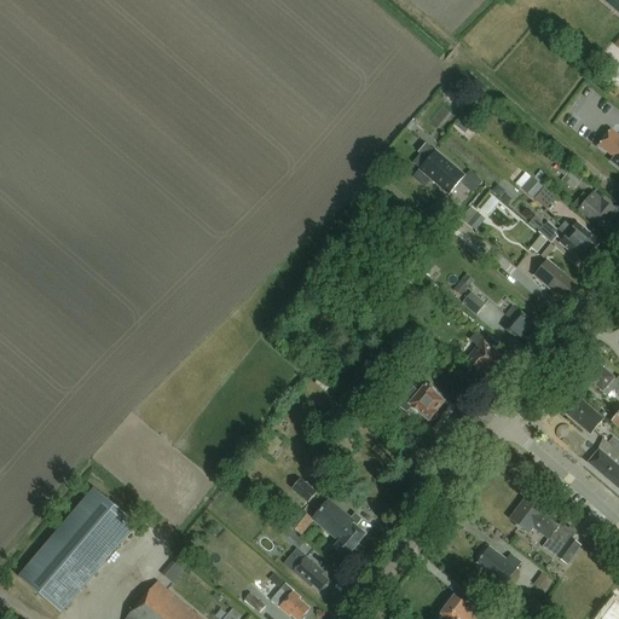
[(618,0),(601,0),(618,13),(618,0)]
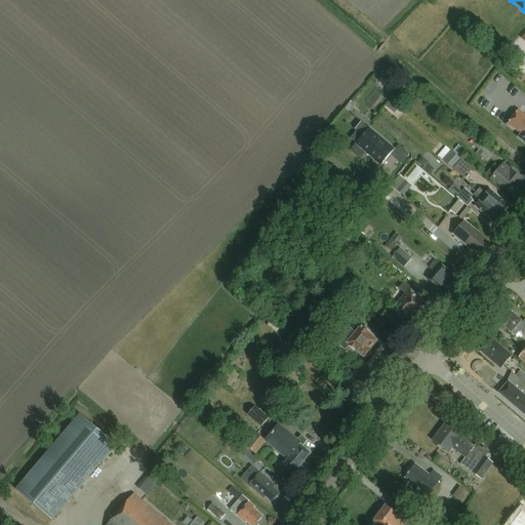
[(524,115),(519,111),(508,124),(521,134),(518,137),(524,143),(524,115)]
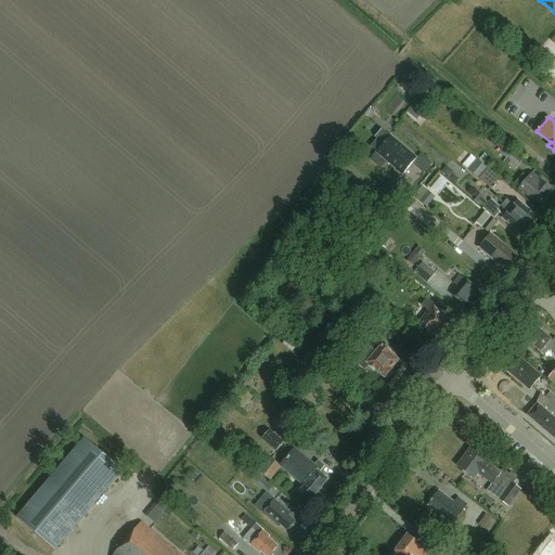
[(400,175),(413,158),(383,131),(372,145),(378,151),(375,154),(400,175)]
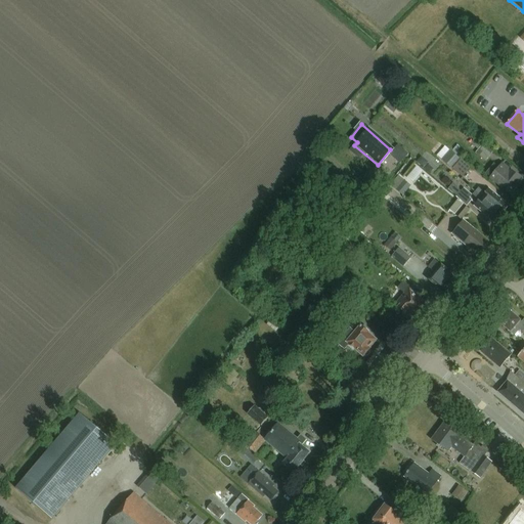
[(485,161),(493,151),(479,139),(474,145),(478,149),(476,153),(485,161)]
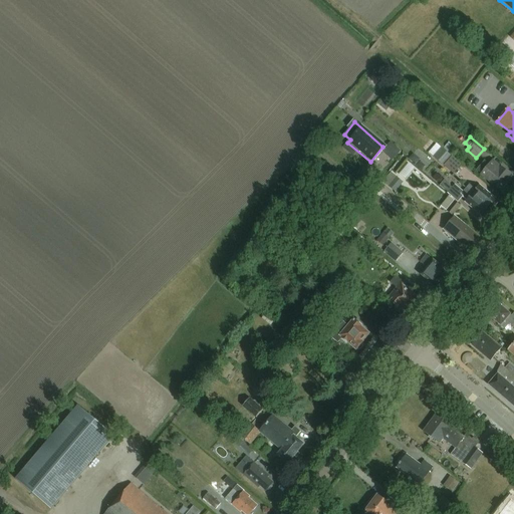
[(452,157),(441,148),(433,157),(444,166),(452,157)]
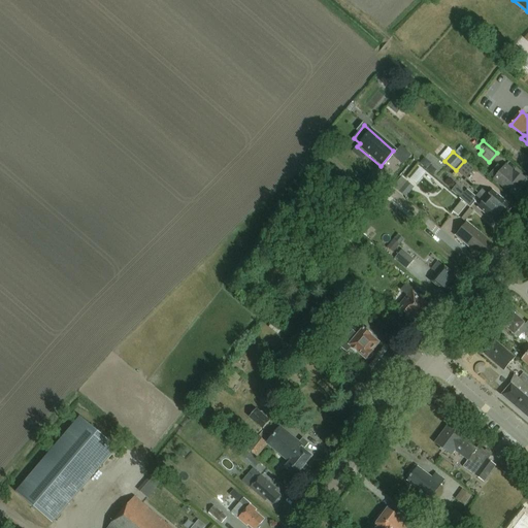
[(520,185),(524,179),(506,164),(494,179),(503,187),(504,185),(516,195),(523,187),(520,185)]
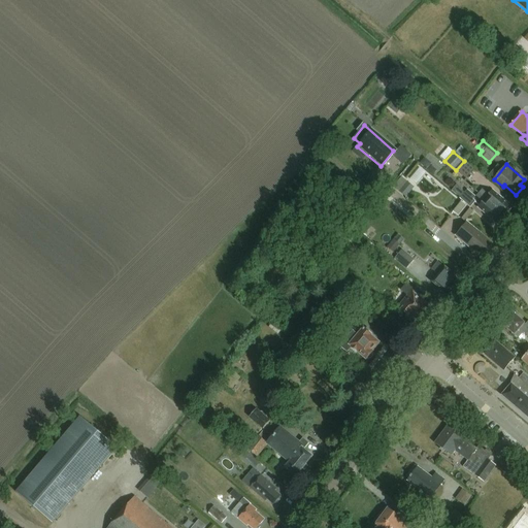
[(421,167),(410,178),(417,184),(426,172),(421,167)]
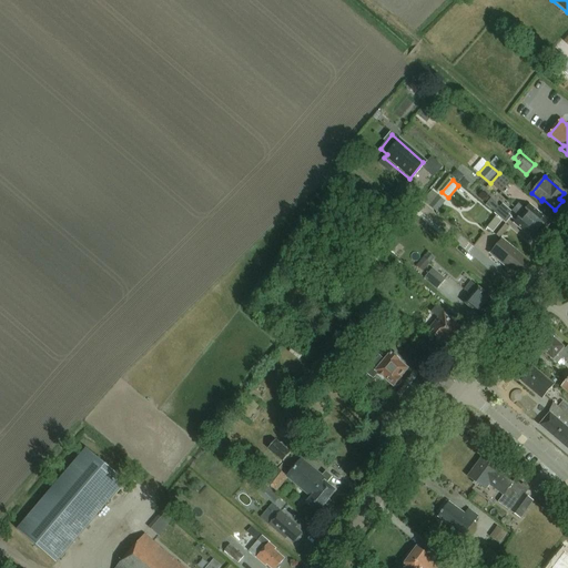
[(436,213),(446,202),(438,195),(429,206),(436,213)]
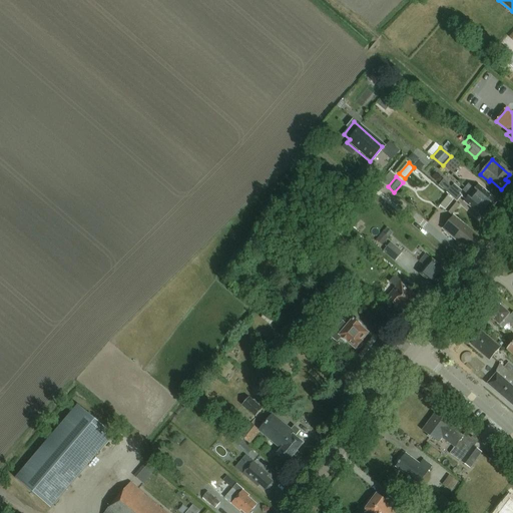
[(460,193),(467,198),(464,202),(484,218),(487,214),(489,216),(492,212),(470,193),(471,192),(465,187),(462,191),(454,184),(451,187),(449,185),(450,184),(444,179),(439,184),(447,191),(447,193),(453,198),(457,202),(463,196),(460,193)]
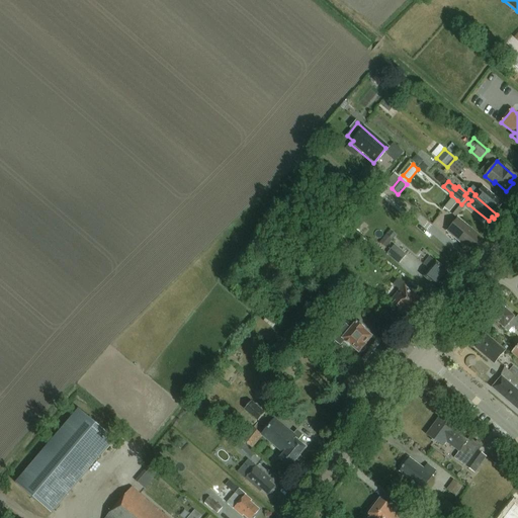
[(469,189),(476,194),(475,195),(497,214),(501,210),(498,208),(502,204),(503,203),(484,186),(481,189),(473,184),(469,189)]
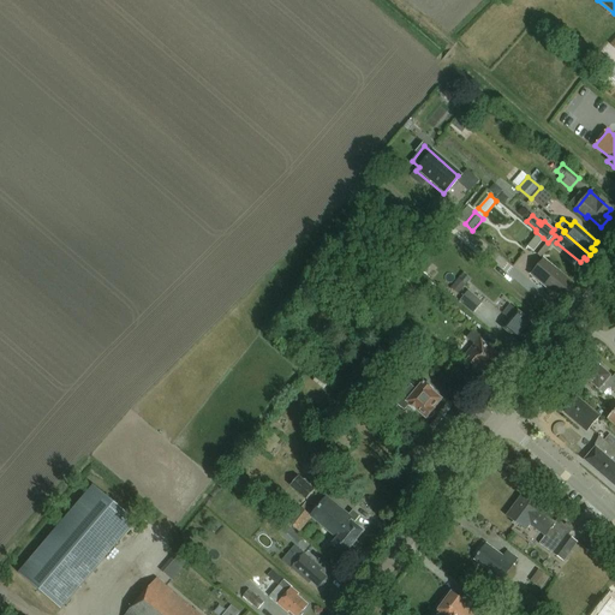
[(537,236),(526,248),(539,260),(550,248),(537,236)]
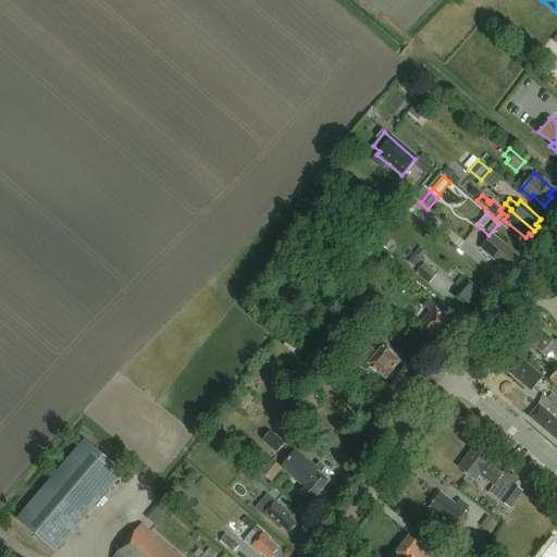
[(507,271),(518,258),(492,236),(480,250),(499,267),(500,265),(507,271)]
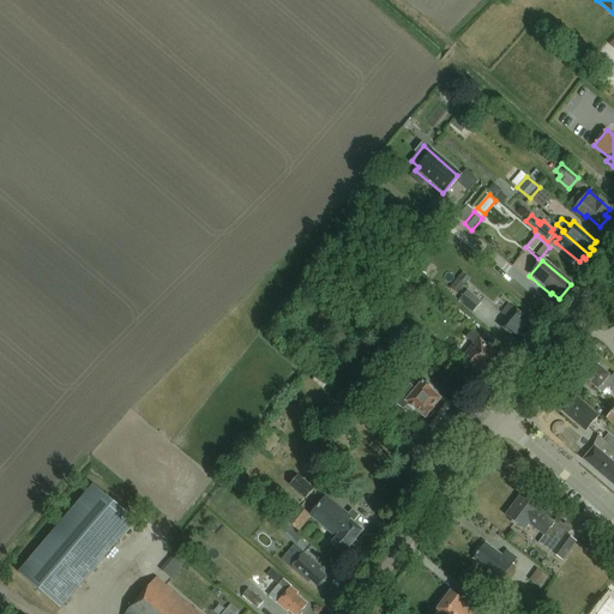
[(462,271),(450,287),(458,293),(470,277),(462,271)]
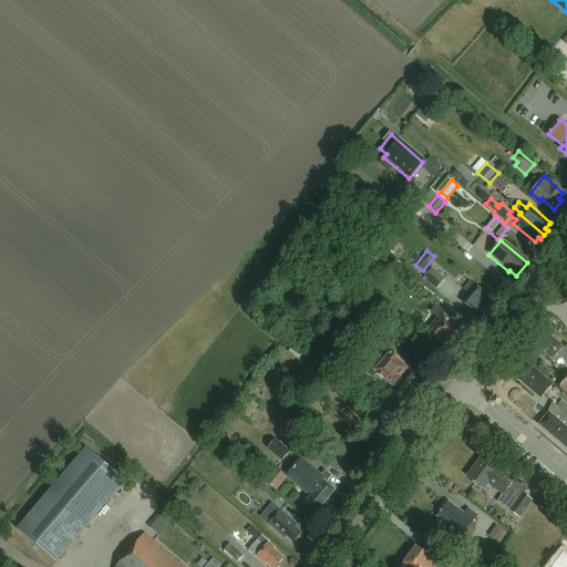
[(424,278),(437,288),(445,279),(432,268),(424,278)]
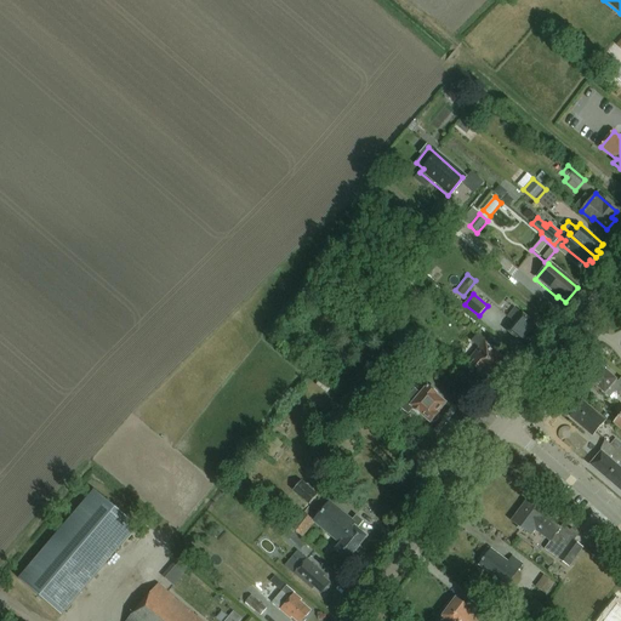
[(523,346),(536,330),(528,323),(529,320),(516,308),(507,318),(514,325),(507,332),(523,346)]
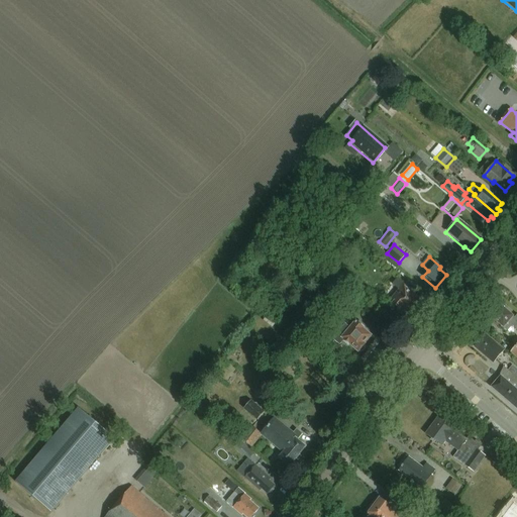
[(328,295),(337,286),(326,275),(317,284),(328,295)]
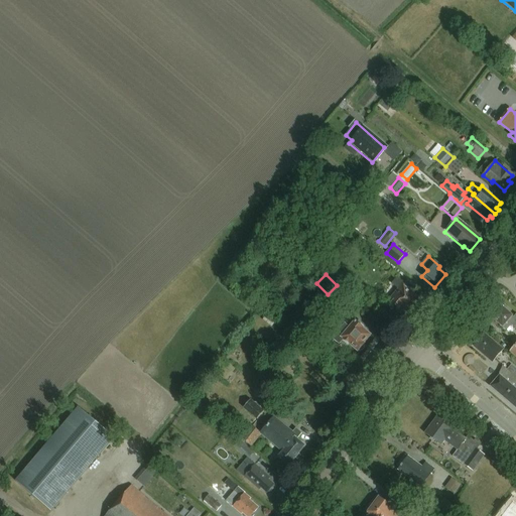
[(412,304),(418,298),(403,285),(406,283),(398,276),(392,284),(398,289),(388,299),(398,308),(400,306),(408,313),(414,306),(412,304)]
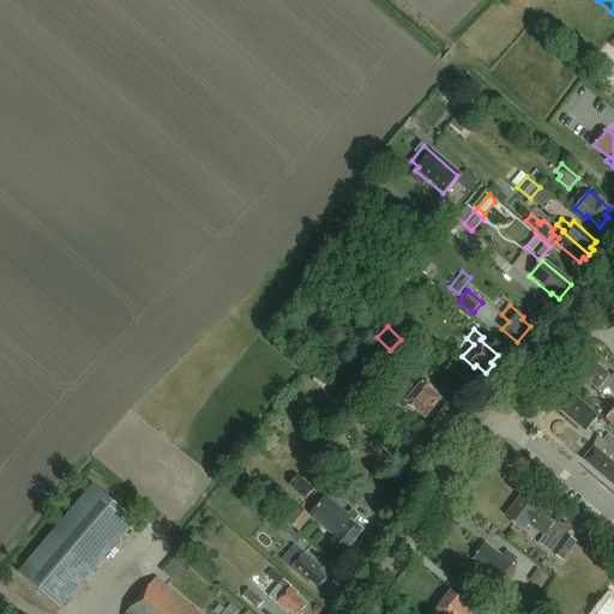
[(594,363),(582,375),(603,395),(609,387),(612,390),(613,391),(613,374),(611,378),(594,363)]
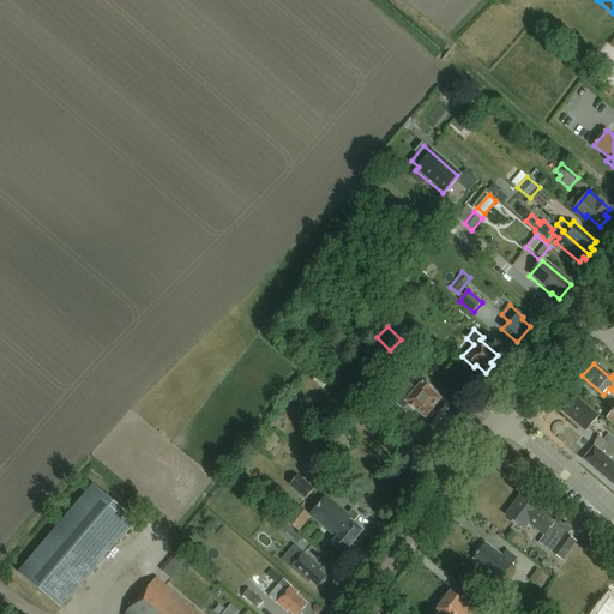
[(433,411),(441,401),(431,392),(433,390),(423,383),(422,383),(408,371),(398,381),(408,389),(395,404),(403,411),(408,407),(427,422),(434,413),(433,411)]
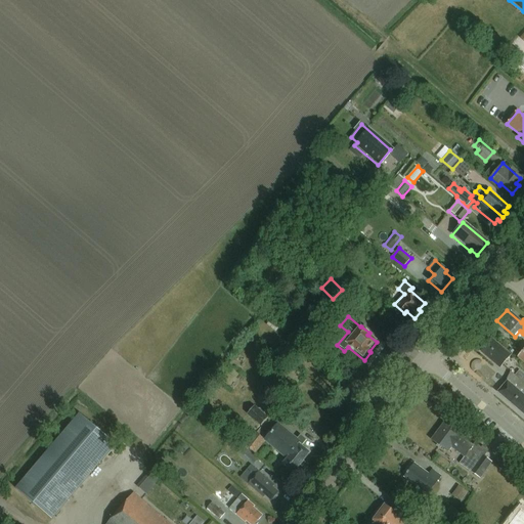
[(501,370),(513,357),(492,339),(480,353),(501,370)]
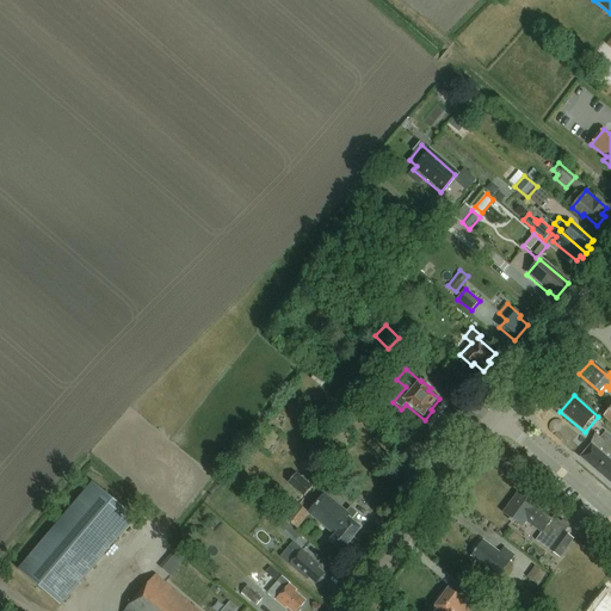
[(610,437),(606,432),(602,438),(596,433),(588,448),(581,457),(610,482),(610,437)]
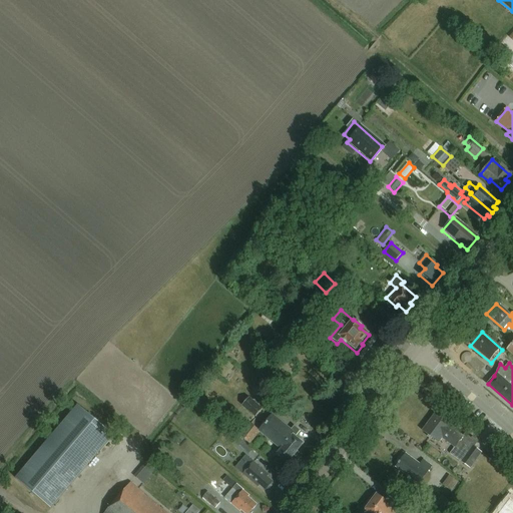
[(248,397),(241,406),(255,417),(263,408),(248,397)]
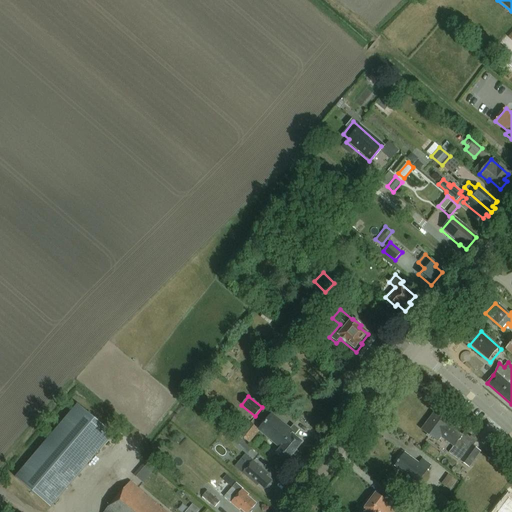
[(51,508),(114,435),(78,404),(15,478),(51,508)]
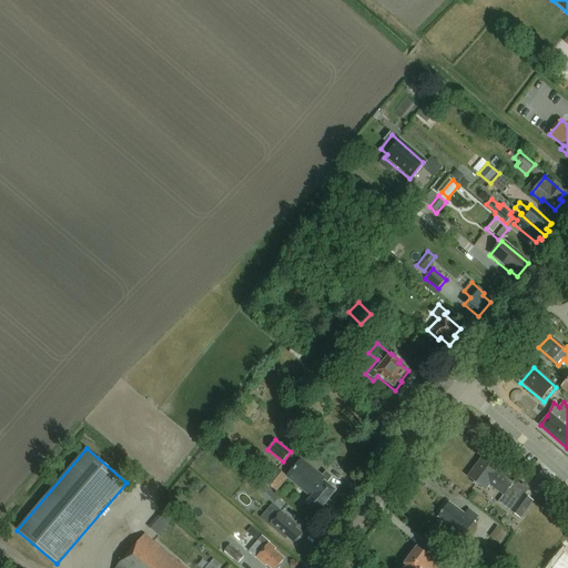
[(318,514),(336,492),(327,484),(333,477),(326,472),(322,476),(302,459),(287,478),(288,478),(311,497),(306,503),(318,514)]
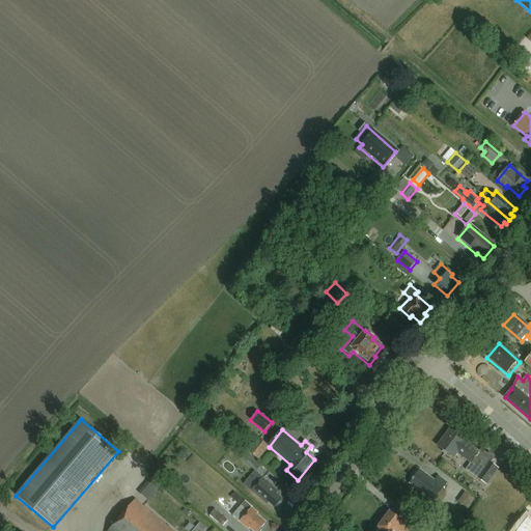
[(450,429),(438,446),(454,458),(457,453),(470,464),(470,465),(480,472),(476,477),(486,485),(499,468),(492,463),(494,458),(481,449),(478,452),(466,443),(467,442),(450,429)]
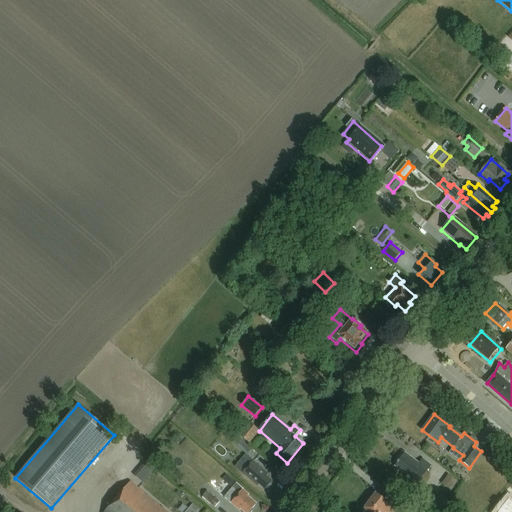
[(249,423),(239,435),(249,444),(260,431),(259,431),(249,423)]
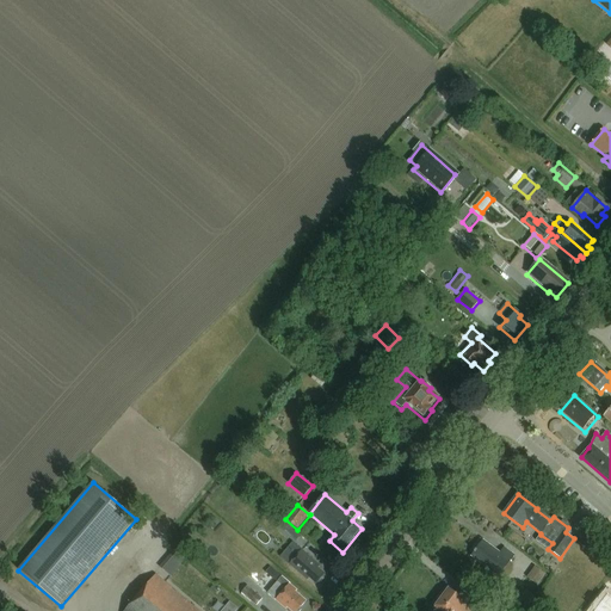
[(278,528),(296,543),(301,536),(284,520),(278,528)]
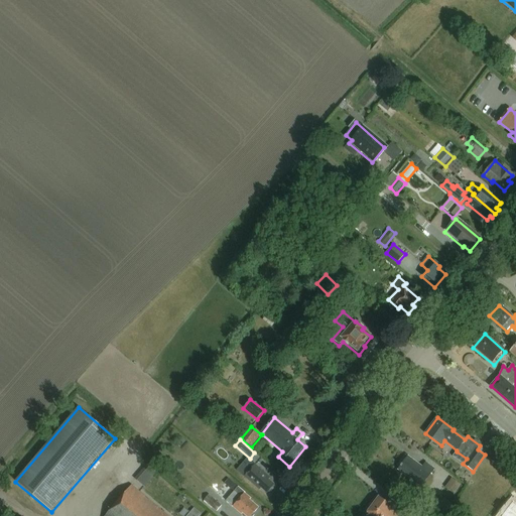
[(420,486),(433,469),(426,464),(423,468),(409,457),(399,470),(420,486)]
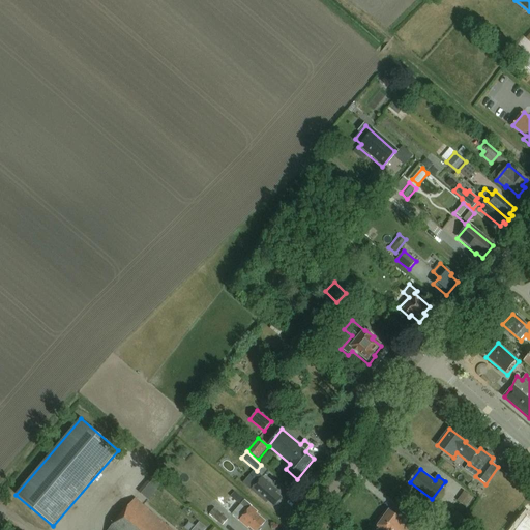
[(274,506),(282,498),(275,493),(277,491),(262,477),(252,490),(267,503),(268,501),(274,506)]
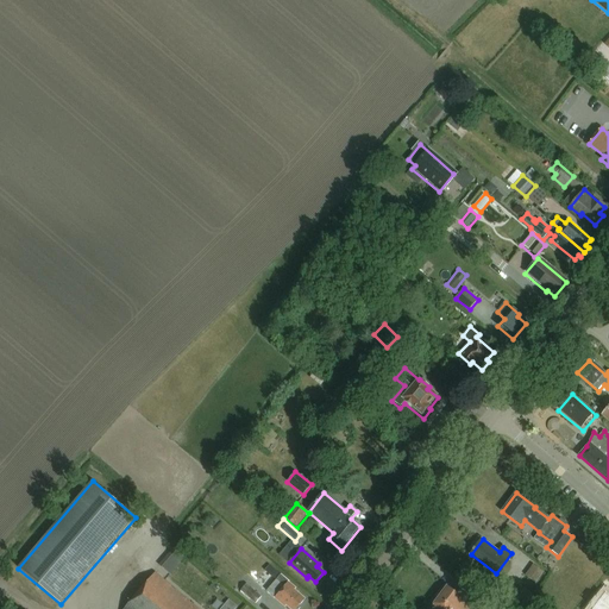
[(168,557),(162,567),(173,573),(179,563),(168,557)]
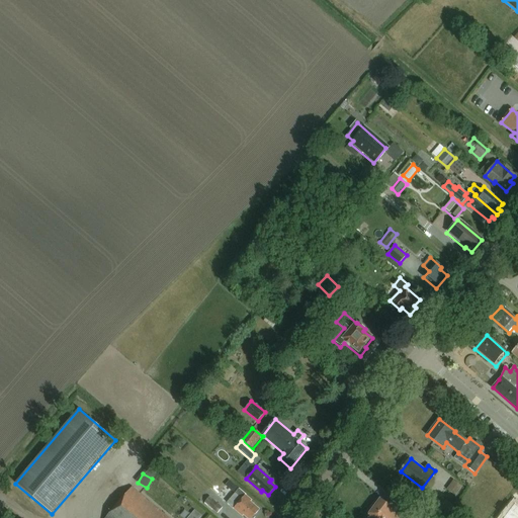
[(233,483),(228,479),(224,483),(242,498),(234,508),(242,515),(243,514),(248,517),(253,517),(255,516),(255,514),(260,509),(251,501),(251,500),(246,496),(246,495),(239,489),(233,483)]
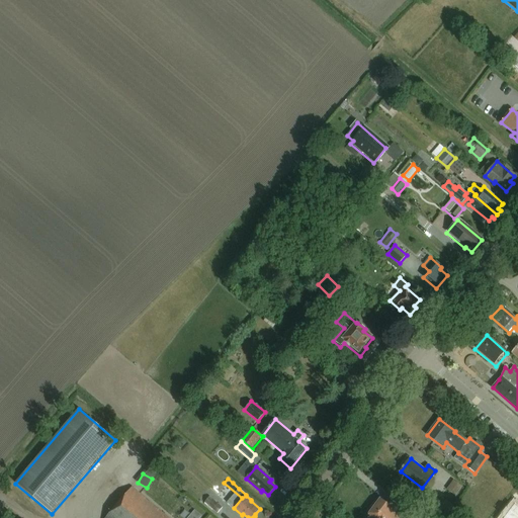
[(456,497),(462,488),(453,481),(446,490),(456,497)]
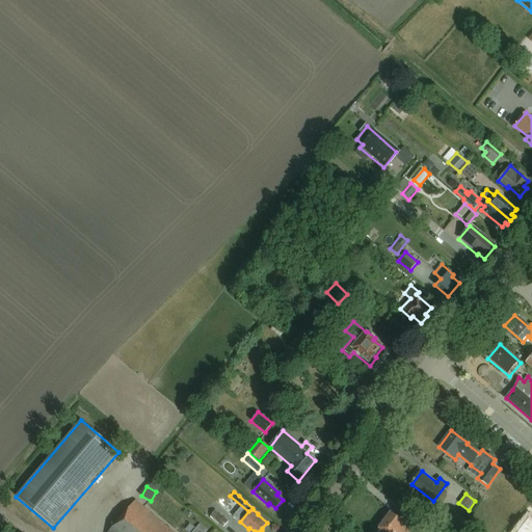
[(173,531),(136,501),(108,531),(173,531)]
